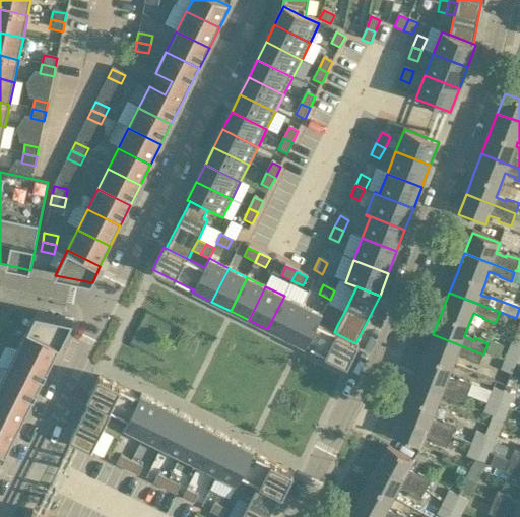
[(284,296),(267,329),(286,338),(303,305),(284,296)]
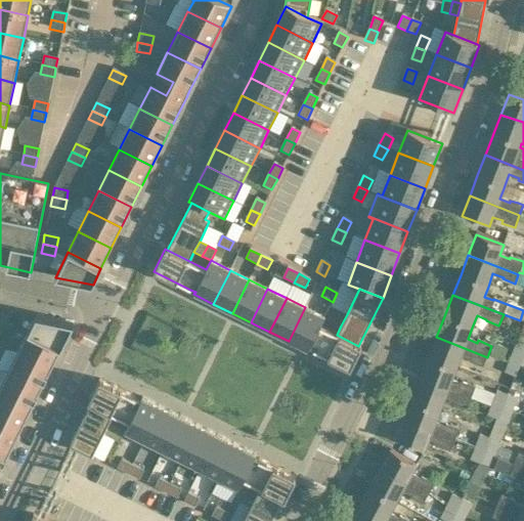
[(330,306),(324,317),(333,321),(338,310),(330,306)]
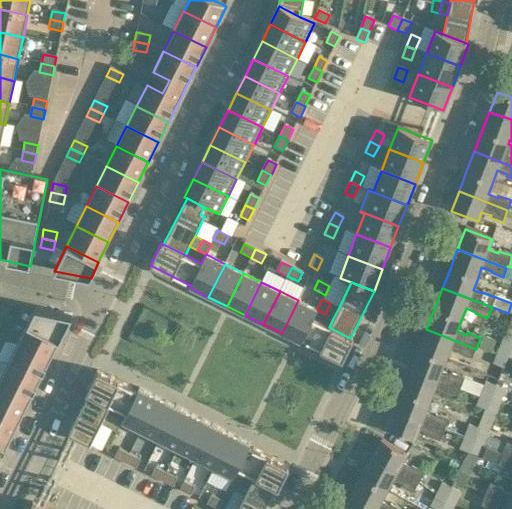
[(298,300),(282,333),(301,343),(302,340),(306,342),(342,360),(353,339),(350,338),(329,327),(317,321),(312,319),(317,310),(298,300)]
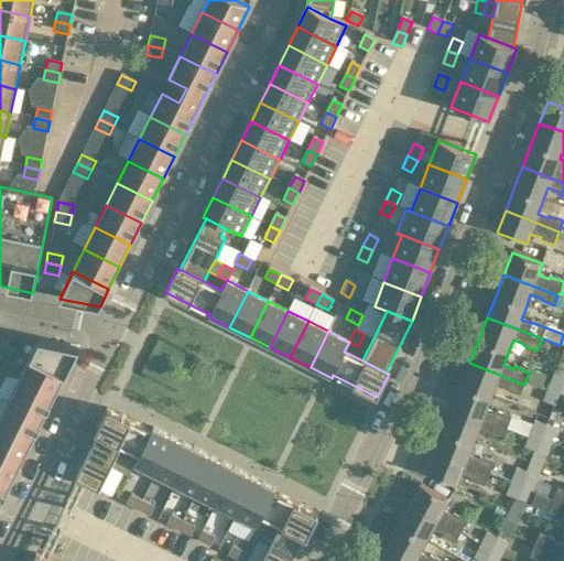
[(364,334),(358,346),(367,351),(373,338),(364,334)]
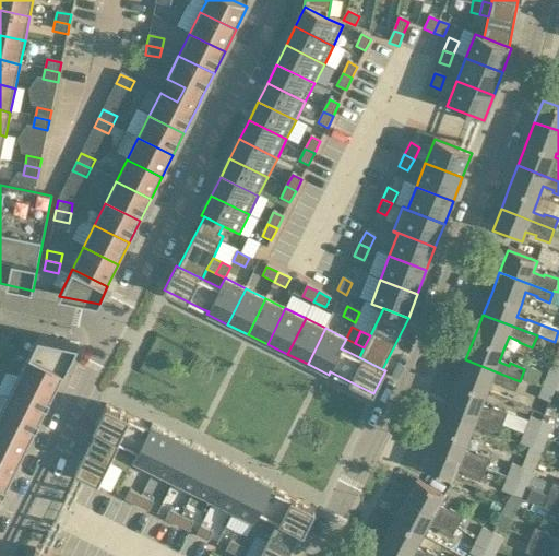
[(38,336),(30,354),(66,373),(79,345),(38,336)]
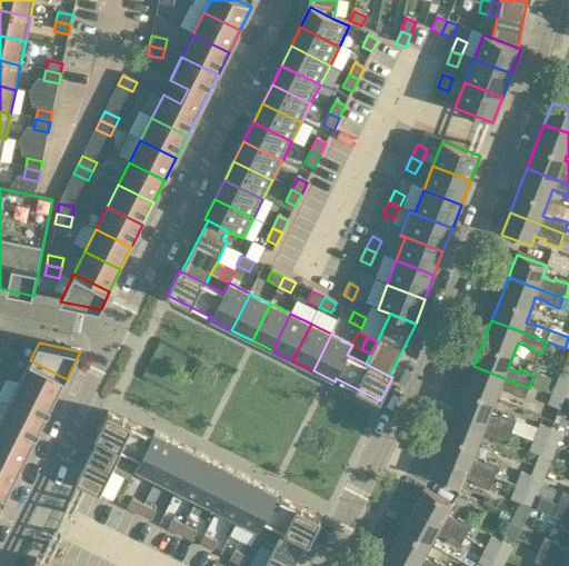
[(30,360),(19,383),(56,401),(67,379),(30,360)]
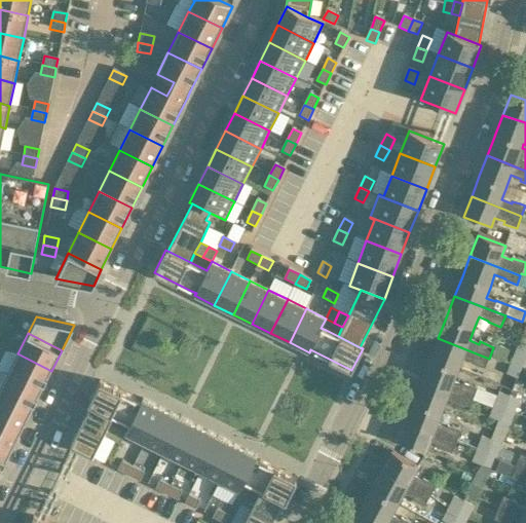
[(489,359),(438,338),(430,360),(422,380),(473,400),(477,389),(463,384),(462,386),(453,382),(457,370),(462,359),(473,363),(472,365),(484,369),(489,359)]
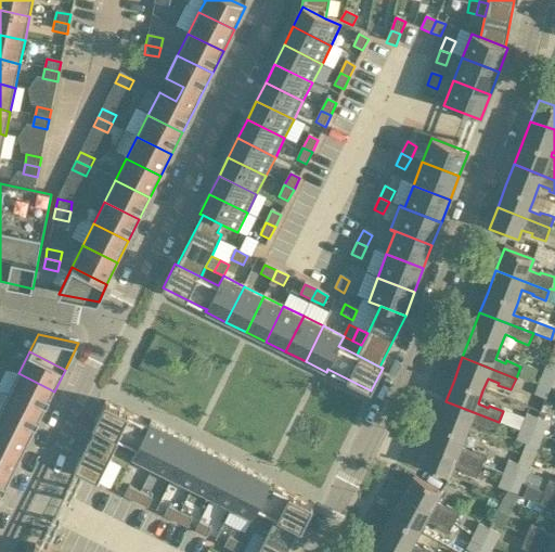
[(554,369),(554,358),(550,357),(545,366),(554,369)]
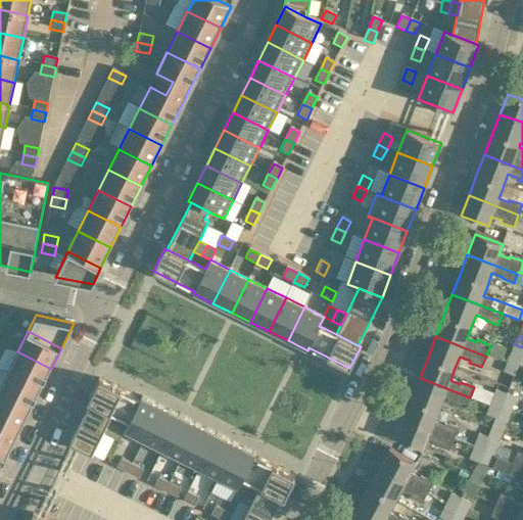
[(517,369),(522,355),(522,351),(522,347),(514,344),(506,365),(517,369)]
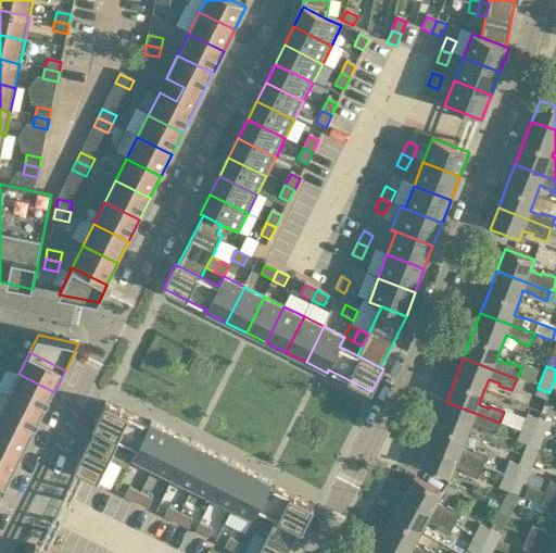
[(19,374),(8,397),(43,414),(54,392),(19,374)]
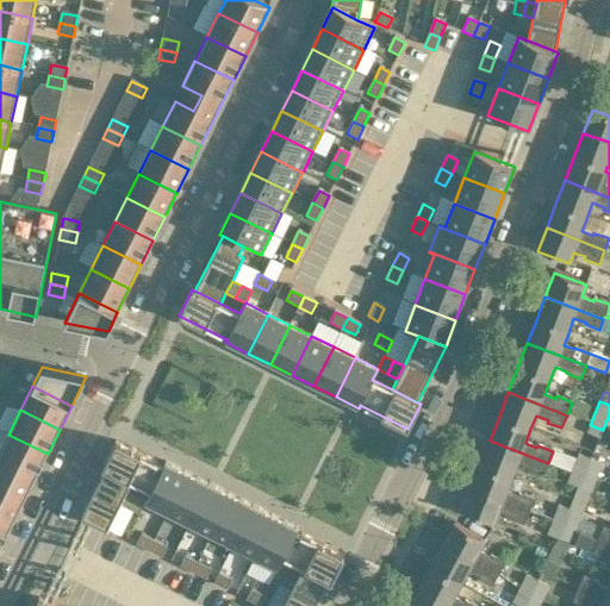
[(598,438),(603,430),(590,425),(586,433),(598,438)]
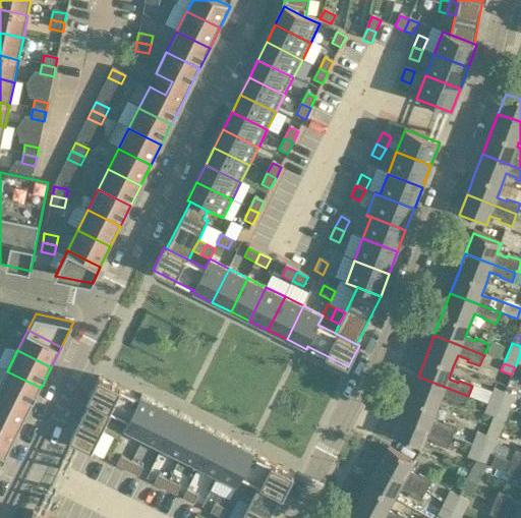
[(7,371),(0,386),(0,392),(31,408),(41,388),(7,371)]
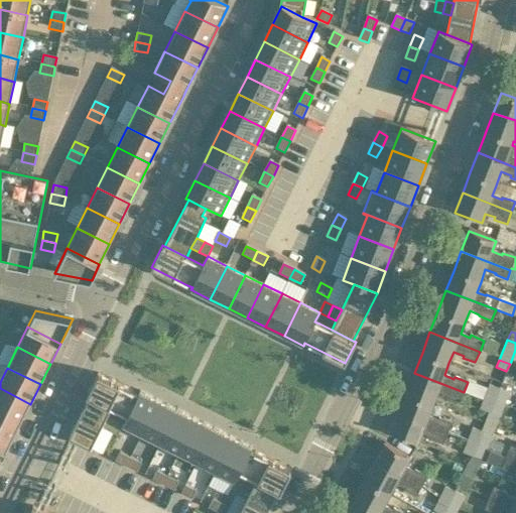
[(464,392),(414,373),(406,393),(398,413),(447,432),(452,423),(438,418),(437,420),(428,417),(433,403),(437,393),(447,397),(446,398),(459,403),(464,392)]
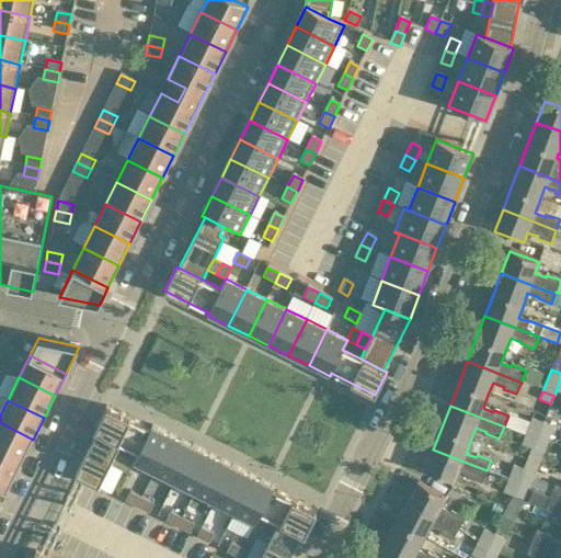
[(106,408),(94,431),(98,433),(121,444),(134,451),(138,453),(134,463),(155,474),(172,437),(151,428),(150,430),(146,428),(106,408)]
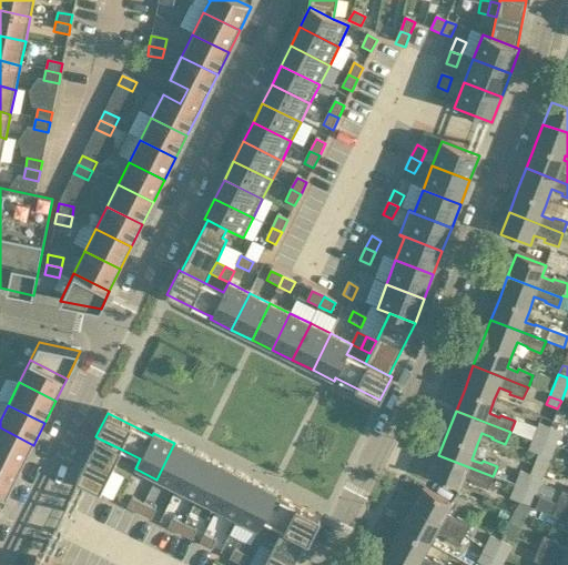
[(544,443),(547,435),(549,430),(538,425),(531,441),(544,445),(544,443)]
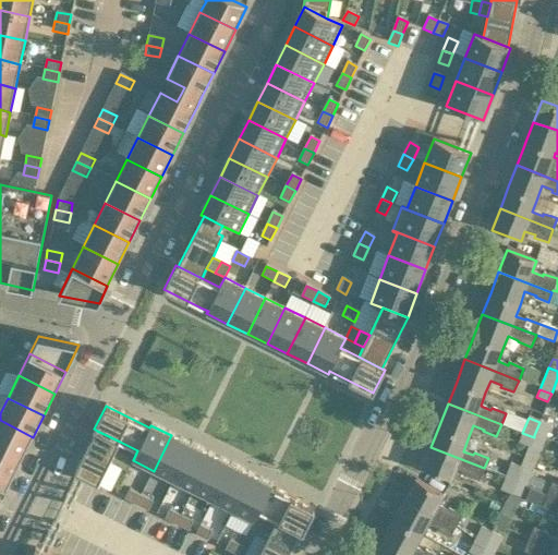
[(0,447),(22,459),(33,437),(0,420),(0,447)]
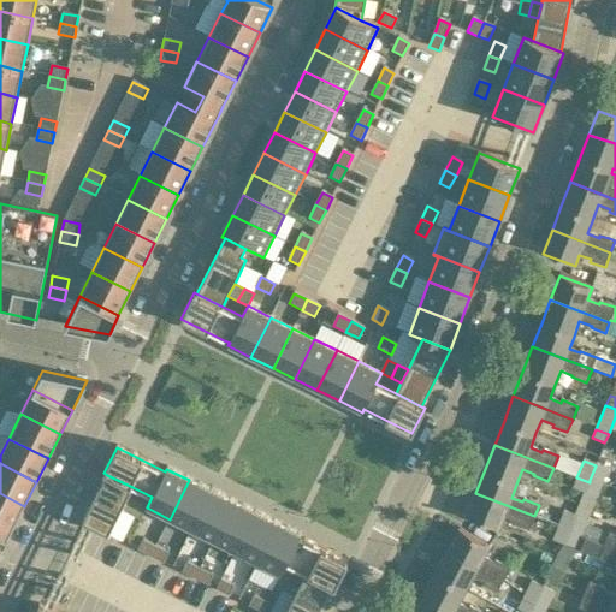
[(596,465),(590,480),(603,485),(609,470),(596,465)]
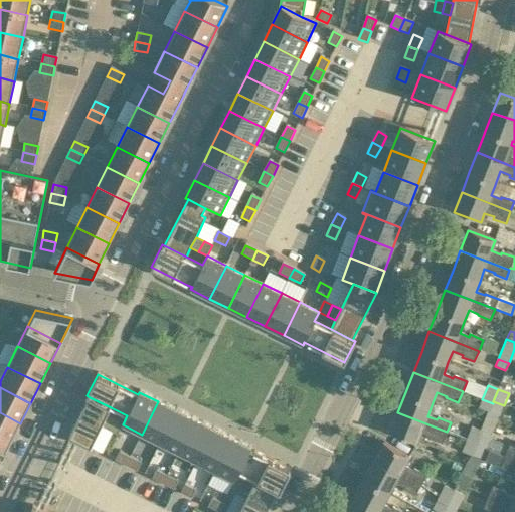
[(90,397),(68,438),(91,449),(101,428),(107,416),(111,407),(90,397)]
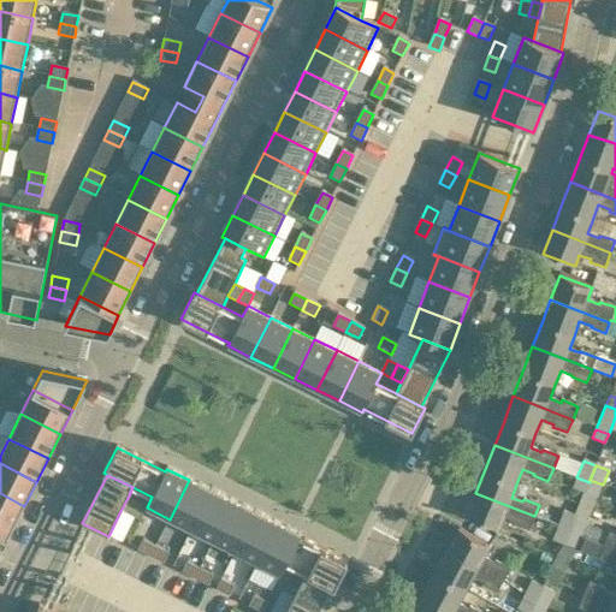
[(584,494),(590,482),(576,477),(572,489),(584,494)]
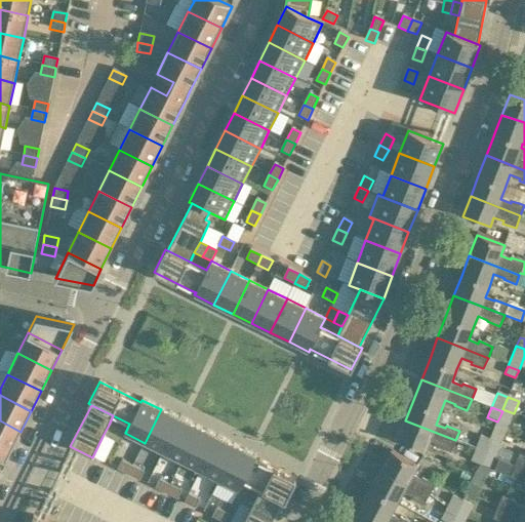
[(161,409),(145,443),(163,452),(180,418),(161,409)]
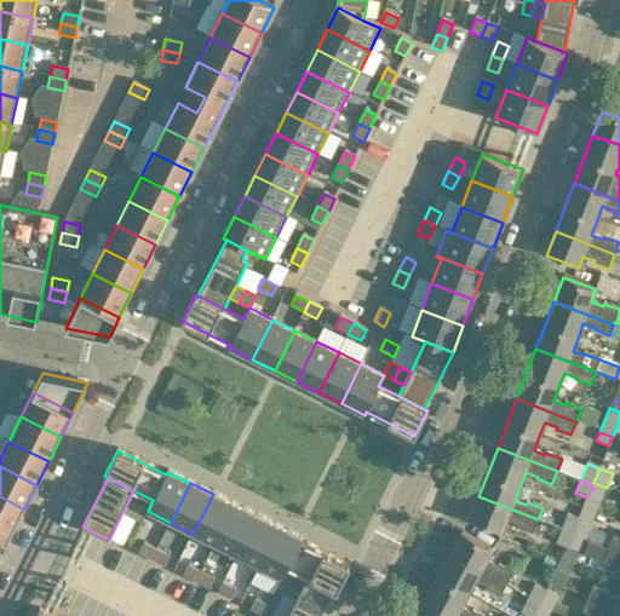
[(593,485),(587,498),(601,502),(603,499),(607,488),(593,483),(593,485)]
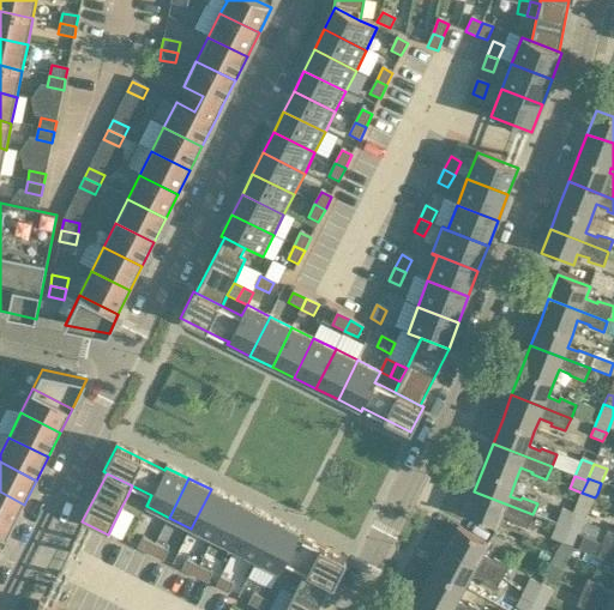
[(211,489),(191,529),(214,539),(233,500),(211,489)]
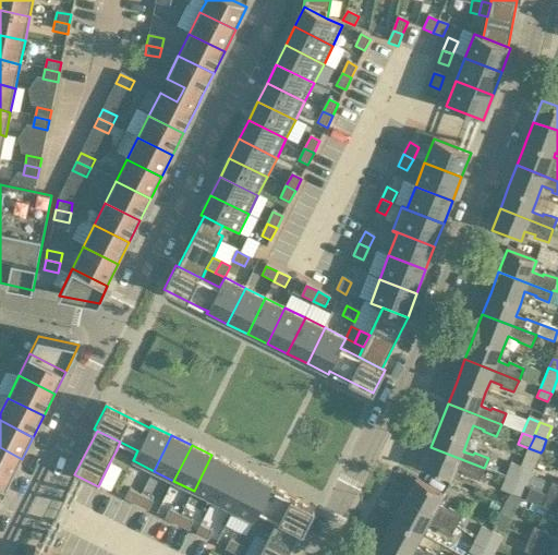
[(0,447),(0,474),(11,481),(22,459),(0,447)]
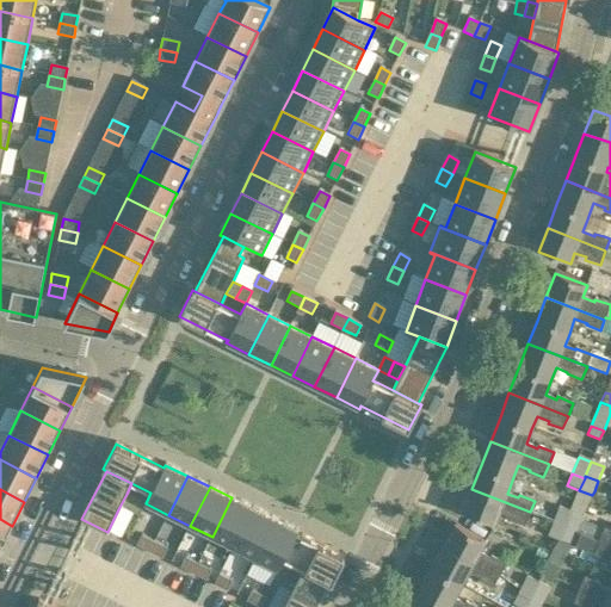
[(530,512),(471,489),(462,513),(494,525),(499,514),(511,519),(510,521),(525,527),(530,512)]
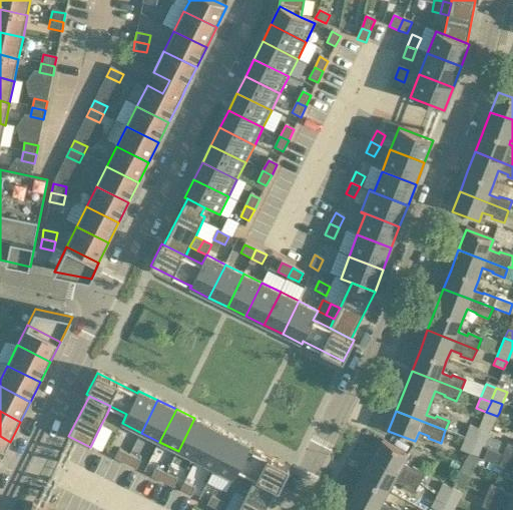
[(106,415),(100,426),(109,430),(114,419),(106,415)]
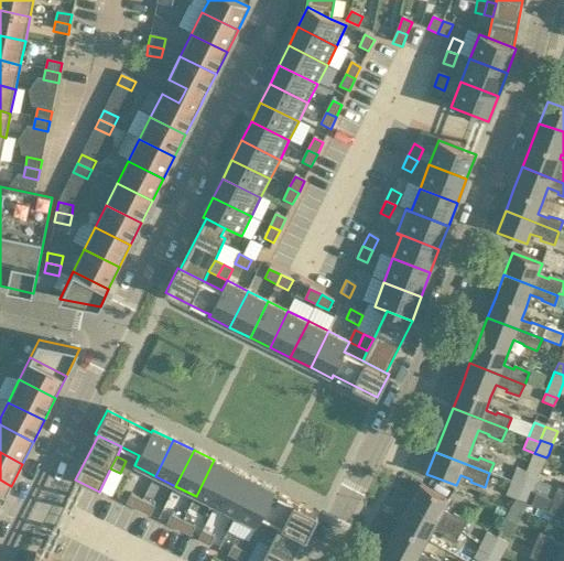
[(214,460),(196,496),(215,506),(213,510),(214,510),(234,470),(214,460)]
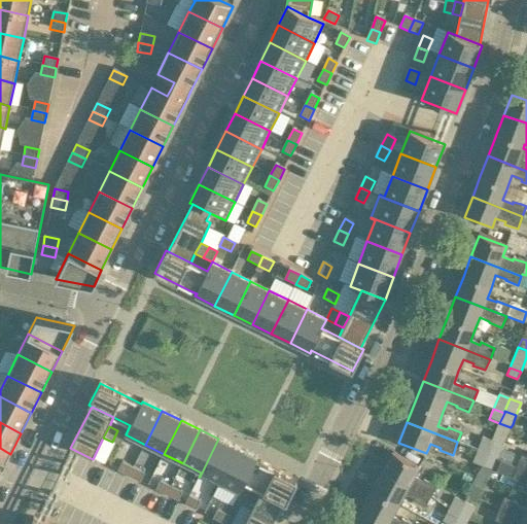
[(117,430),(112,442),(120,446),(126,434),(117,430)]
